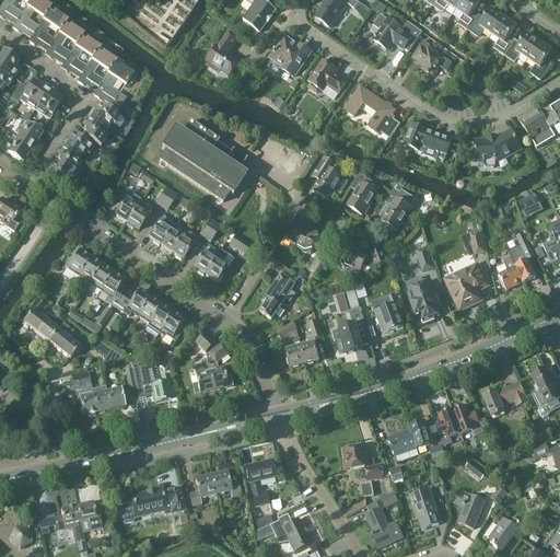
[(9,19),(13,22),(14,22),(22,11),(12,4),(14,0),(24,0),(27,2),(28,0),(3,0),(0,6),(0,15),(1,16),(2,14),(9,19)]
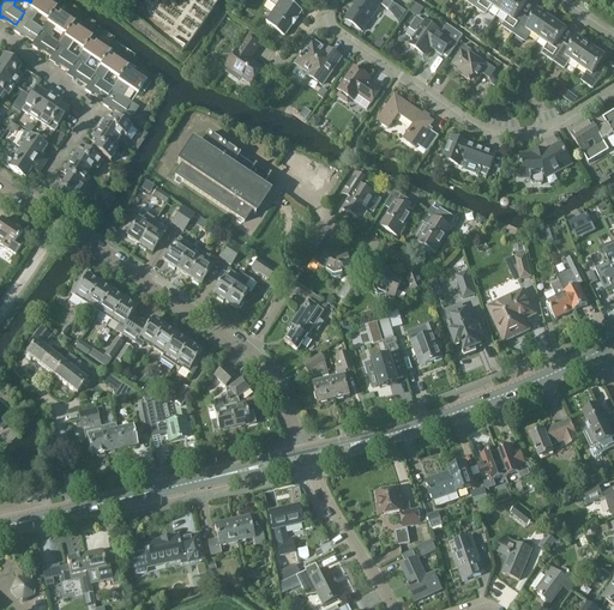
[(12,28),(19,32),(20,31),(32,40),(34,40),(42,26),(31,19),(37,11),(48,18),(56,5),(58,5),(59,2),(55,0),(31,0),(30,2),(24,12),(16,24),(14,24),(12,28)]
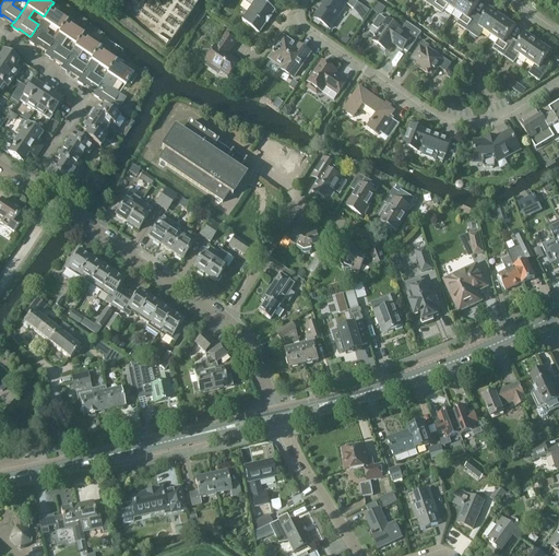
[(259,31),(275,8),(268,2),(269,0),(245,0),(253,6),(244,20),(259,31)]
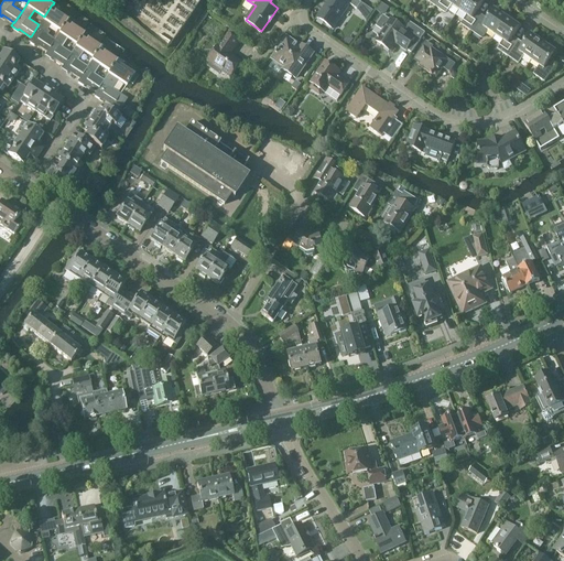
[(357,7),(361,0),(327,0),(317,15),(333,27),(349,2),(357,7)]
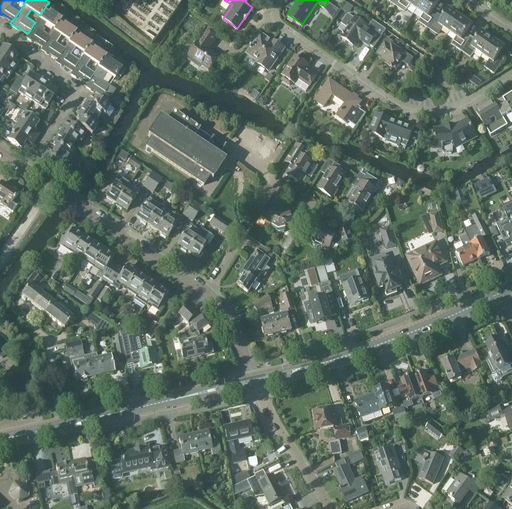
[(345,0),(342,6),(349,10),(353,3),(348,0),(345,0)]
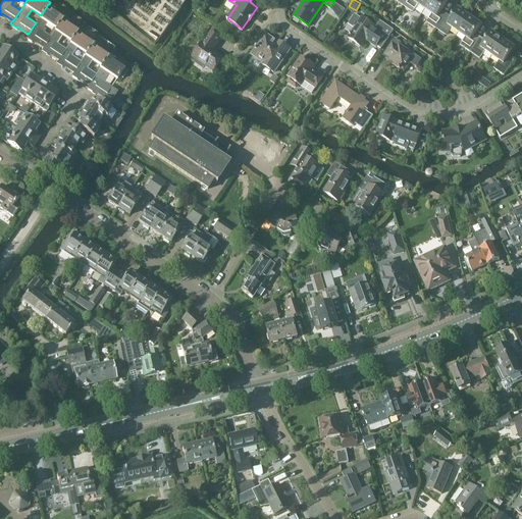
[(425,7),(429,0),(405,0),(403,4),(411,10),(413,7),(415,8),(418,3),(425,7)]
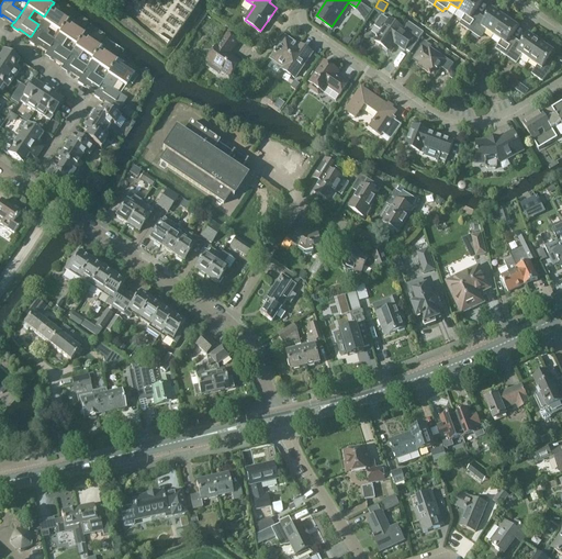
[(470,29),(479,17),(473,12),(482,0),(462,0),(458,8),(465,13),(461,19),(463,20),(461,23),(470,29)]
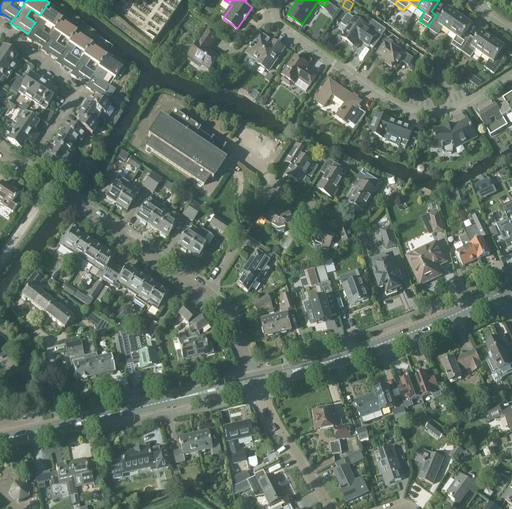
[(25,36),(31,39),(31,40),(32,38),(42,45),(43,46),(51,35),(43,30),(45,27),(43,25),(46,21),(56,27),(63,16),(64,15),(48,4),(47,4),(40,15),(35,22),(28,33),(27,33),(25,36)]
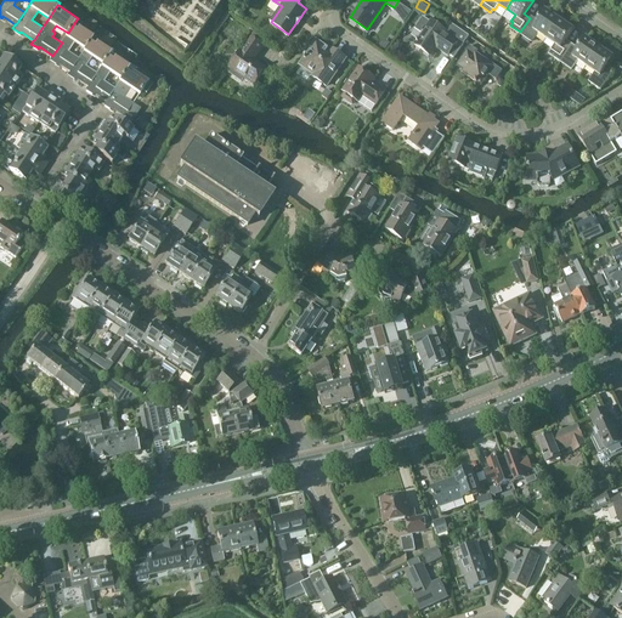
[(547,37),(560,16),(547,6),(536,22),(530,18),(520,32),(530,39),(532,35),(535,37),(538,30),(547,37)]
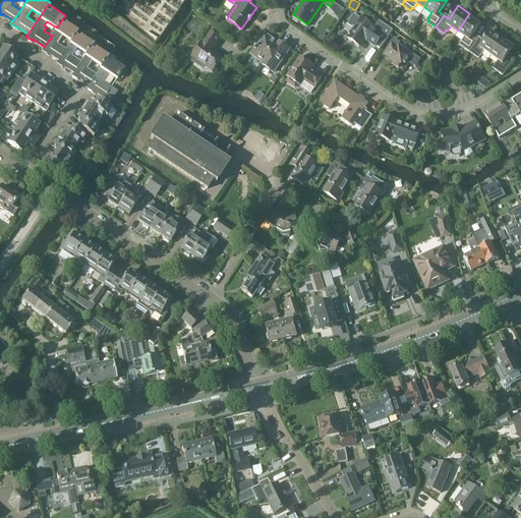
[(378,18),(373,24),(360,16),(354,12),(347,22),(353,26),(347,36),(360,45),(365,38),(375,45),(377,44),(381,47),(393,29),(378,17),(377,18),(378,18)]
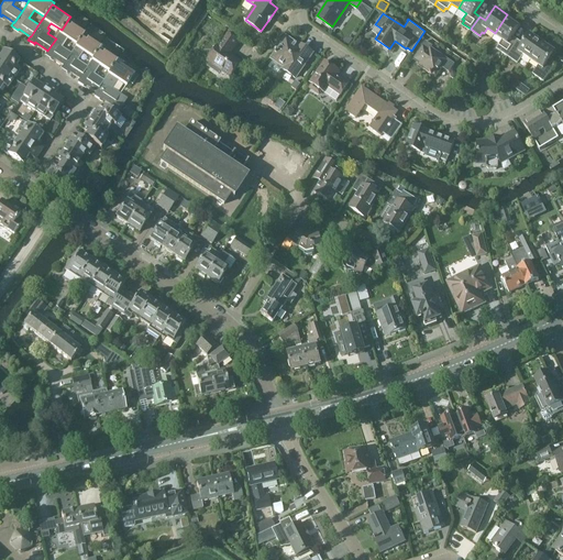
[(507,54),(516,41),(510,37),(520,23),(507,14),(495,33),(501,37),(498,43),(499,44),(497,47),(507,54)]
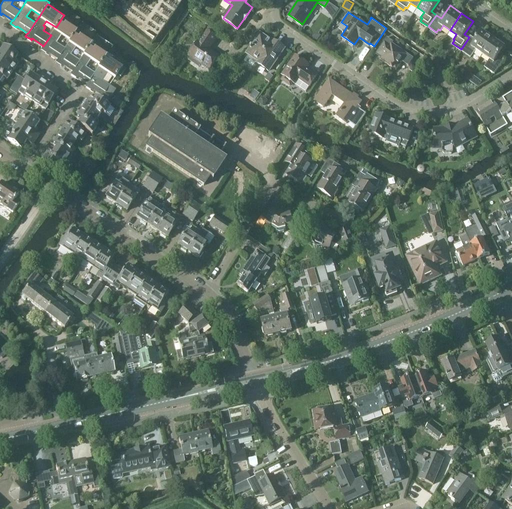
[(50,52),(57,57),(58,57),(65,46),(56,40),(61,33),(70,39),(78,28),(79,27),(63,16),(56,27),(51,35),(43,46),(42,45),(41,48),(46,52),(47,50),(50,52)]
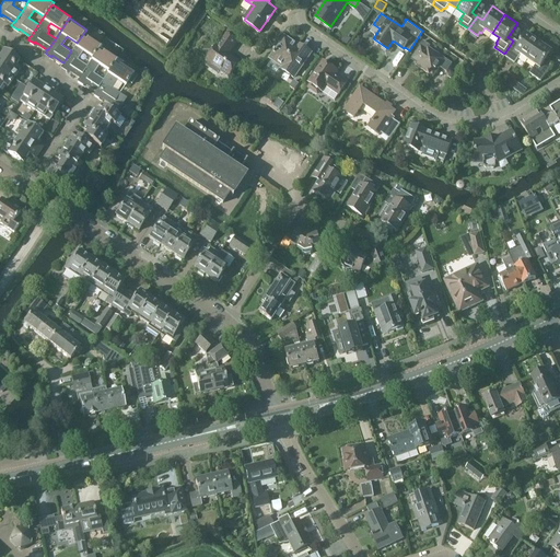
[(74,73),(79,76),(79,77),(88,64),(78,57),(83,49),(93,56),(101,44),(102,45),(103,43),(85,31),(77,43),(71,50),(63,62),(62,62),(60,66),(67,70),(68,69),(74,73)]
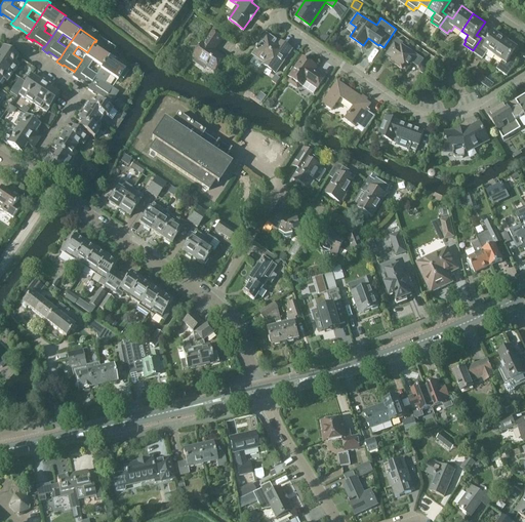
[(495,54),(507,37),(495,29),(486,42),(481,38),(473,50),(481,56),(483,53),(484,54),(488,49),(495,54)]
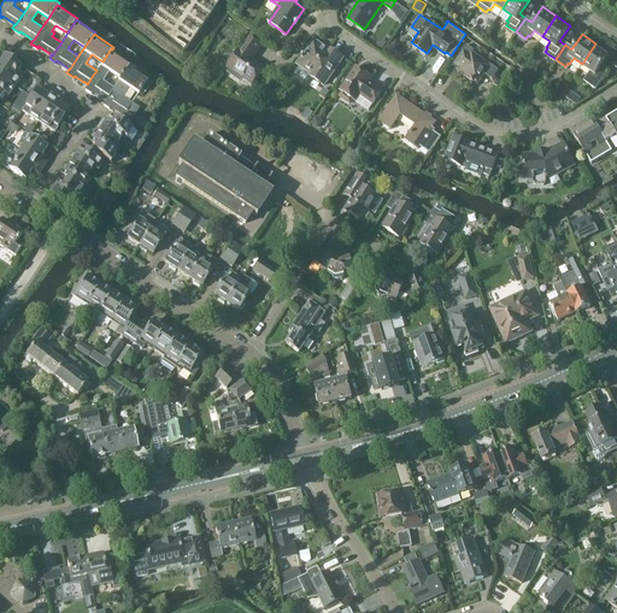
[(239,78),(242,74),(253,81),(263,66),(251,58),(262,43),(250,35),(239,51),(238,49),(228,64),(230,65),(227,69),(239,78)]
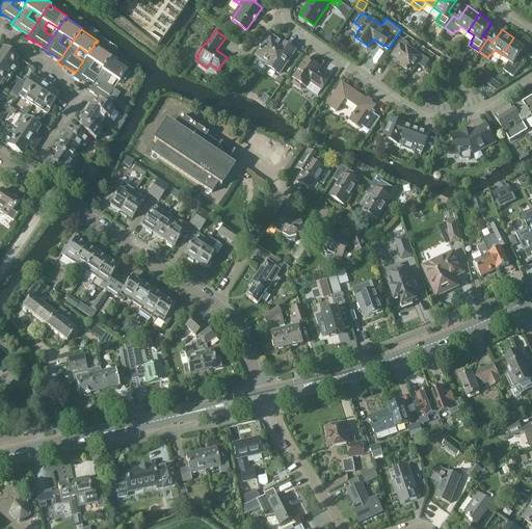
[(278,72),(295,48),(284,40),(283,42),(270,33),(257,53),(268,61),(267,63),(278,72)]
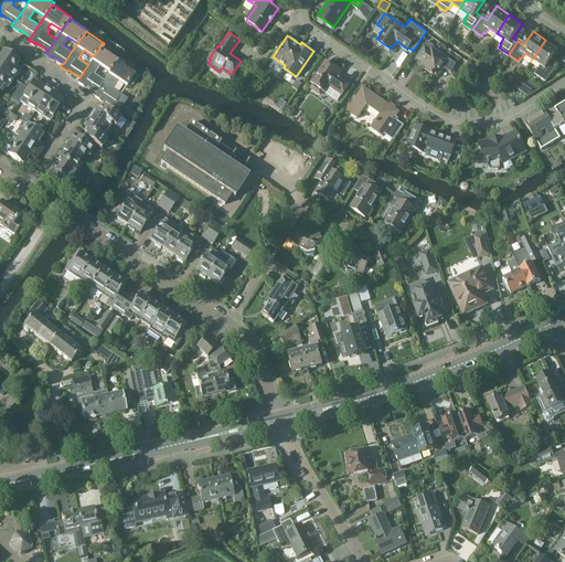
[(457,62),(432,45),(433,44),(426,40),(415,56),(420,60),(418,63),(437,76),(444,66),(450,71),(457,62)]
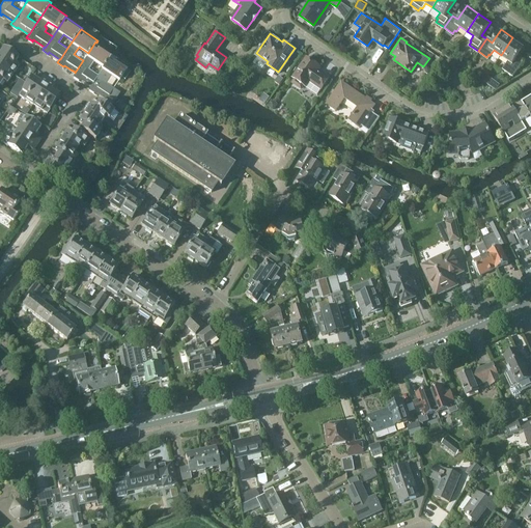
[(512,37),(501,55),(508,60),(504,65),(505,65),(504,68),(512,75),(521,62),(515,59),(525,46),(512,37)]
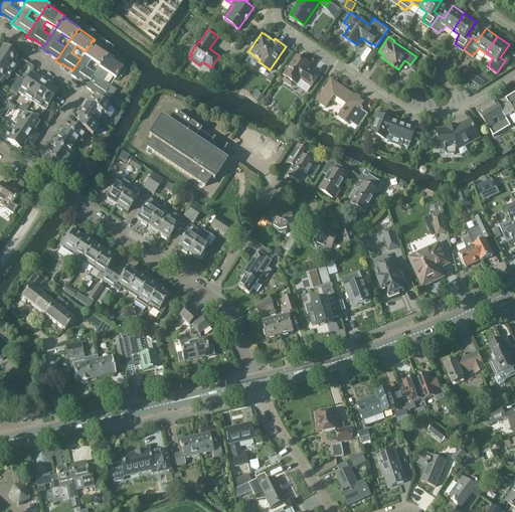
[(83,78),(88,81),(89,82),(96,70),(87,64),(92,57),(101,63),(109,51),(94,41),(93,40),(86,51),(80,58),(72,70),(72,69),(70,72),(76,76),(77,75),(83,78)]
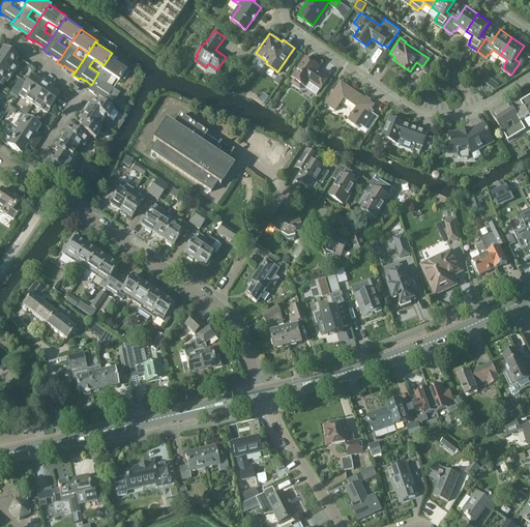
[(19,55),(4,46),(0,50),(0,62),(13,71),(19,63),(16,61),(19,55)]
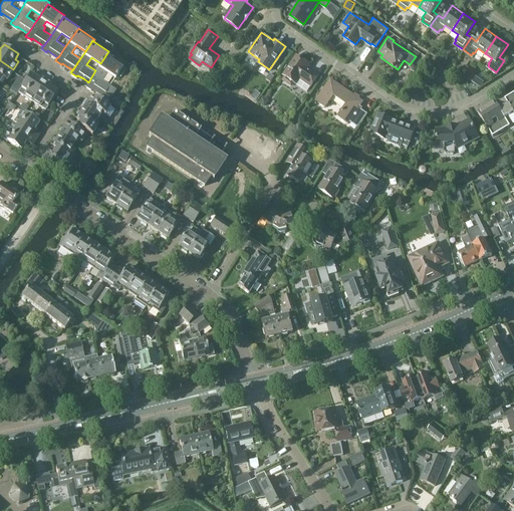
[(85,84),(91,88),(92,87),(103,94),(102,95),(108,99),(116,87),(101,77),(106,70),(115,76),(117,72),(119,73),(121,73),(124,68),(124,66),(122,65),(123,64),(111,56),(112,54),(108,51),(100,63),(95,70),(88,82),(87,81),(85,84)]
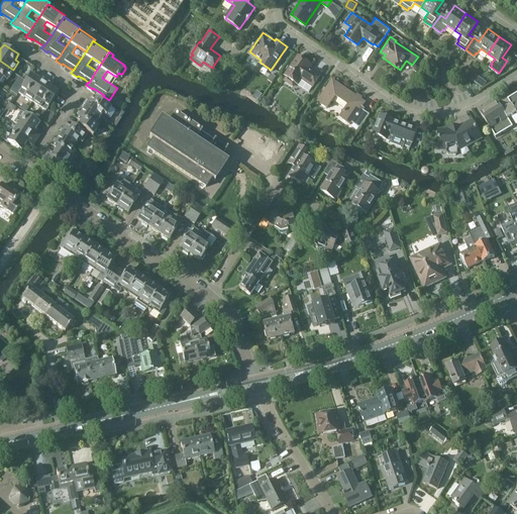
[(294,86),(296,82),(297,83),(301,77),(313,85),(320,74),(309,66),(311,63),(298,55),(285,74),(286,75),(283,79),(294,86)]
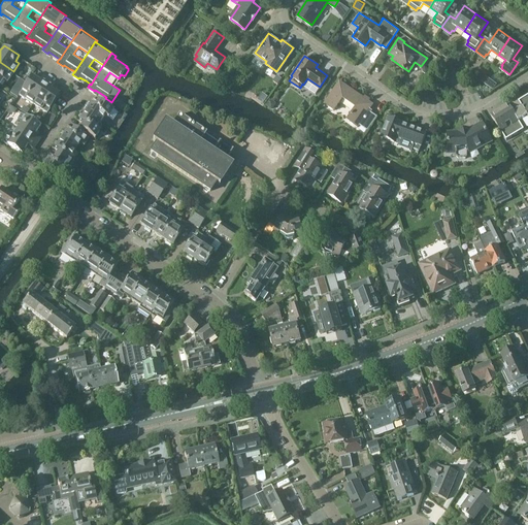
[(13,71),(0,62),(0,83),(3,78),(7,80),(13,71)]
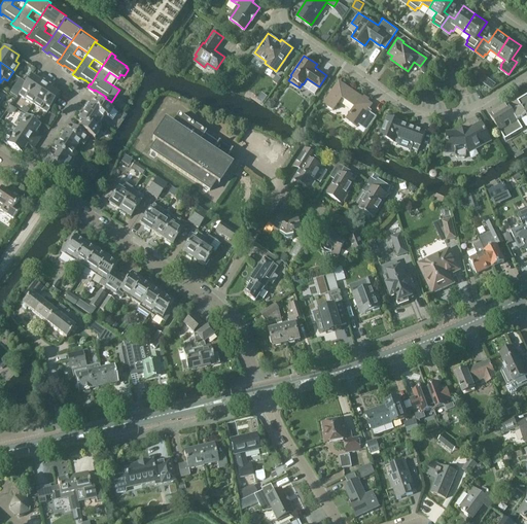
[(33,102),(49,77),(44,74),(40,79),(31,74),(22,89),(27,92),(25,96),(33,102)]
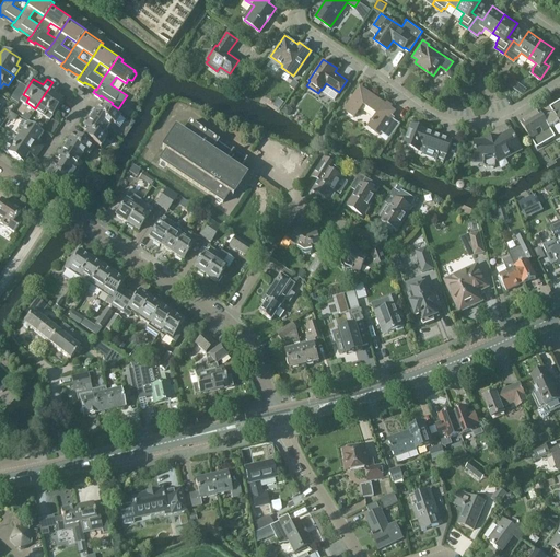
[(18,101),(27,85),(20,81),(10,96),(18,101)]
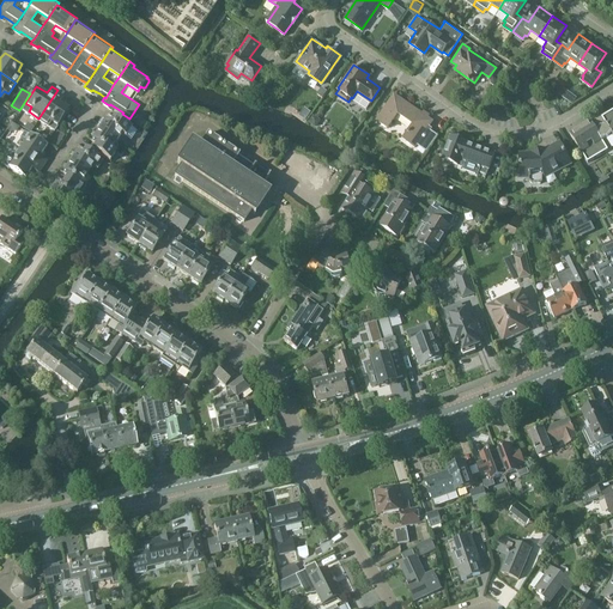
[(55,129),(58,125),(70,108),(60,101),(65,95),(58,90),(38,119),(55,129)]
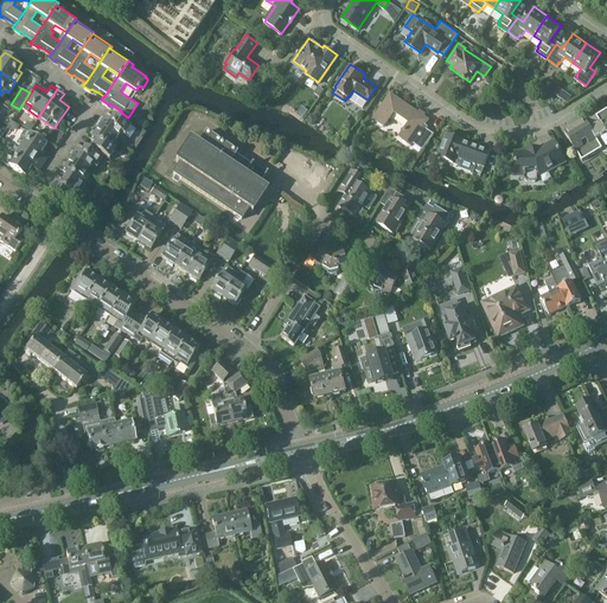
[(564,90),(560,96),(567,101),(572,95),(564,90)]
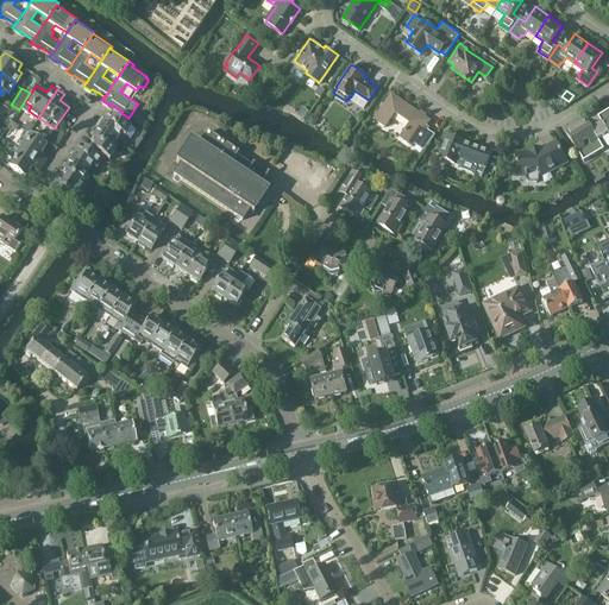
[(424,149),(435,132),(428,127),(429,125),(426,124),(429,118),(425,114),(425,112),(422,111),(420,111),(391,92),(374,118),(384,125),(395,111),(412,123),(401,137),(412,144),(414,142),(424,149)]
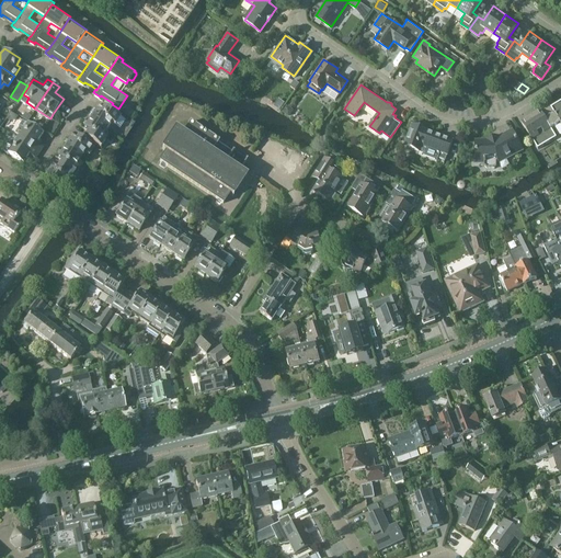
[(560,99),(551,105),(552,107),(542,113),(541,112),(523,123),(538,147),(557,135),(551,126),(560,121),(560,122),(560,99)]
